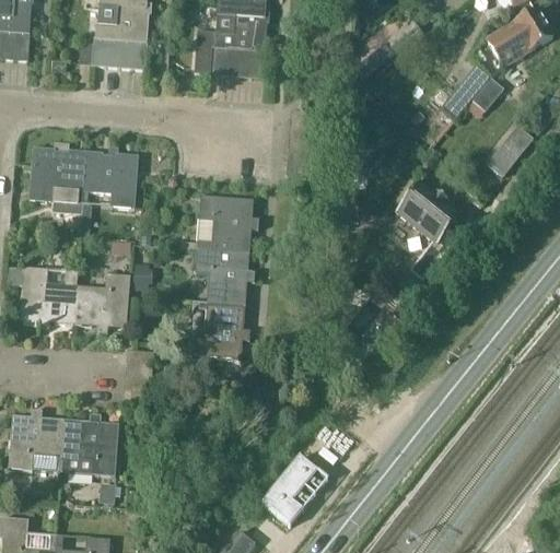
[(0,0),(0,32),(3,33),(18,34),(31,35),(31,32),(30,32),(32,0),(0,0)]
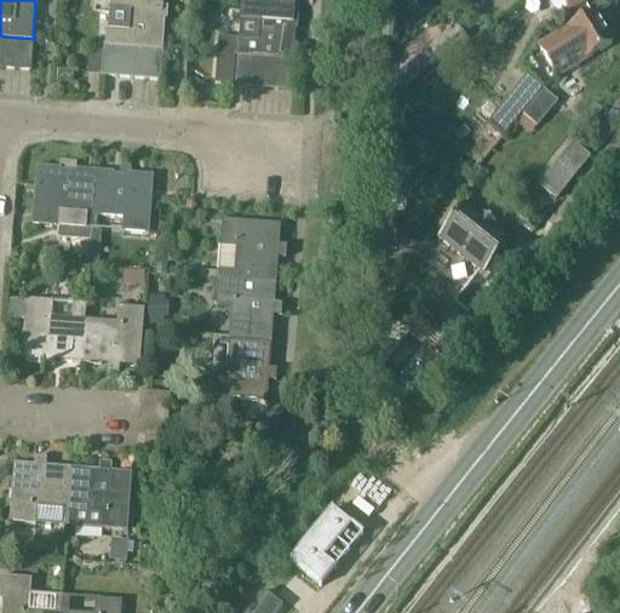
[(105,40),(104,40),(104,43),(120,44),(133,45),(149,46),(164,47),(165,45),(164,45),(166,0),(110,0),(108,24),(107,24),(105,40)]
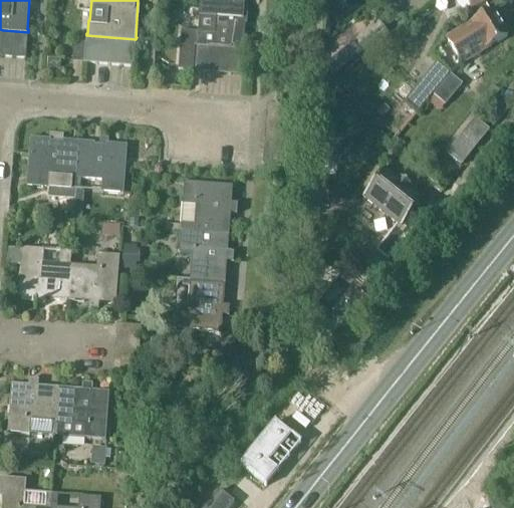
[(207,44),(219,44),(232,45),(243,46),(247,0),(201,0),(200,13),(199,29),(197,29),(181,27),(178,66),(193,68),(196,43),(207,44)]
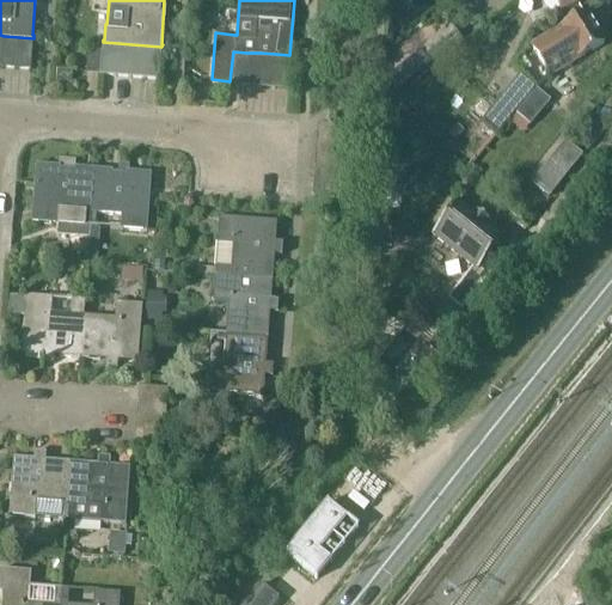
[(589,6),(562,23),(561,20),(531,38),(551,73),(581,55),(581,54),(607,37),(589,6)]
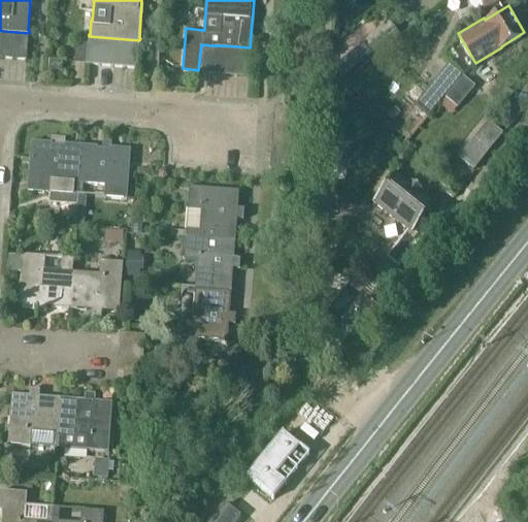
[(14,56),(17,32),(3,31),(1,55),(14,56)]
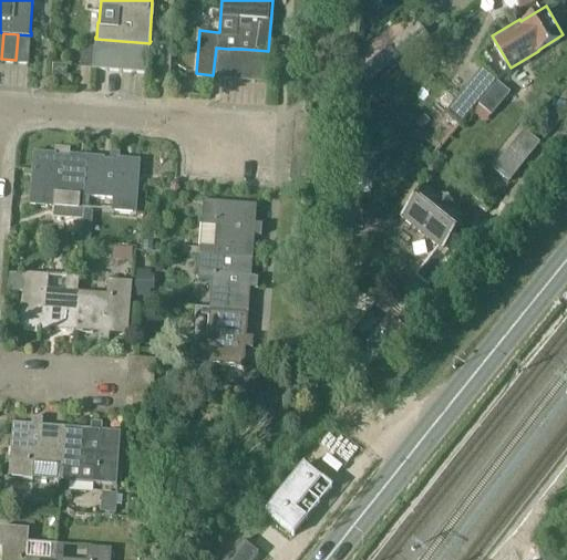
[(31,35),(18,34),(16,60),(29,61),(31,35)]
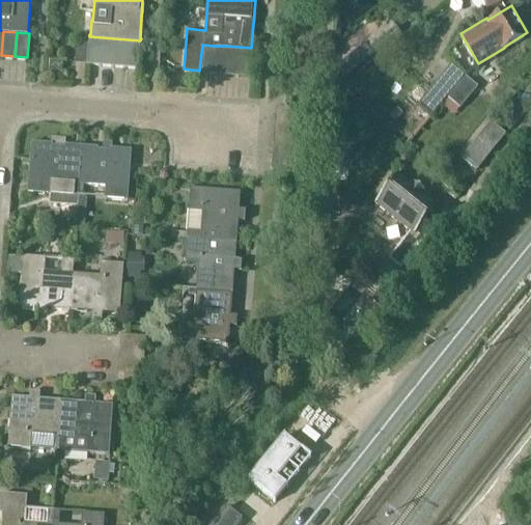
[(87,61),(101,62),(103,37),(89,36),(87,61)]
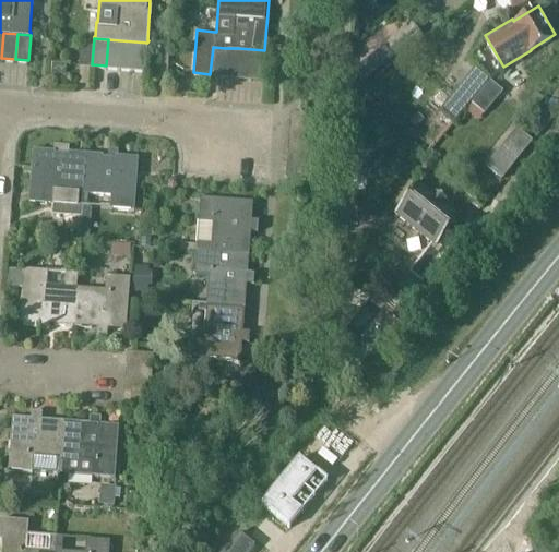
[(106,66),(119,67),(120,40),(108,39),(106,66)]
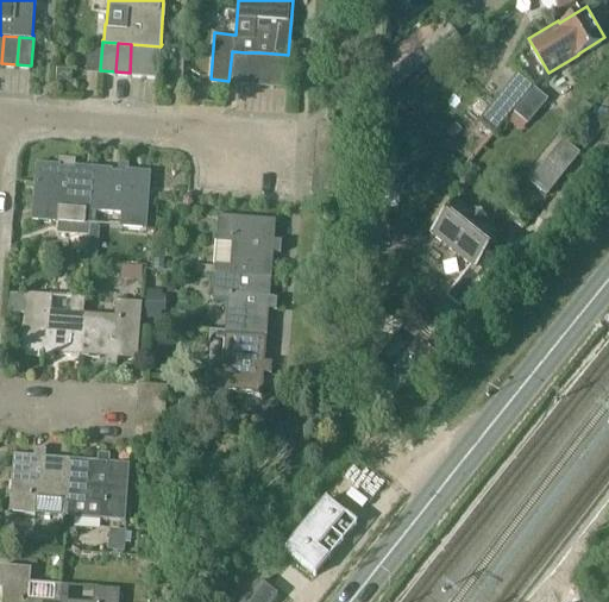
[(146,45),(131,44),(130,73),(145,74),(146,45)]
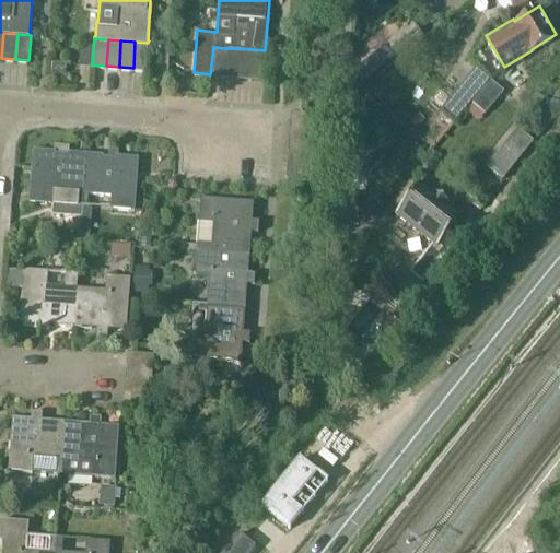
[(148,43),(135,42),(133,68),(147,69),(148,43)]
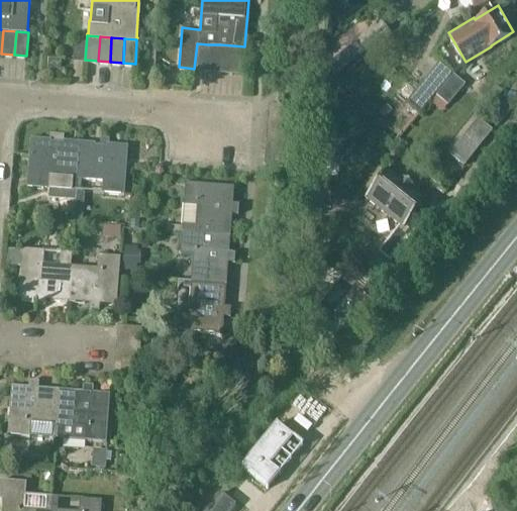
[(355,39),(329,60),(337,71),(365,49),(355,39)]
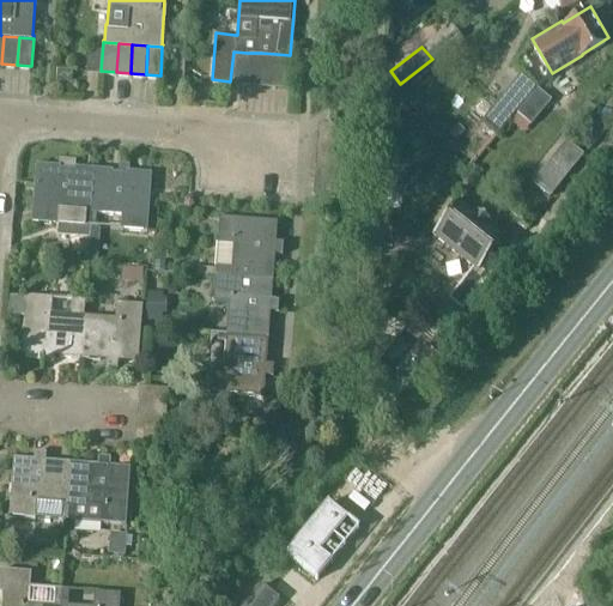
[(234,52),(230,82),(244,83),(247,53),(234,52)]
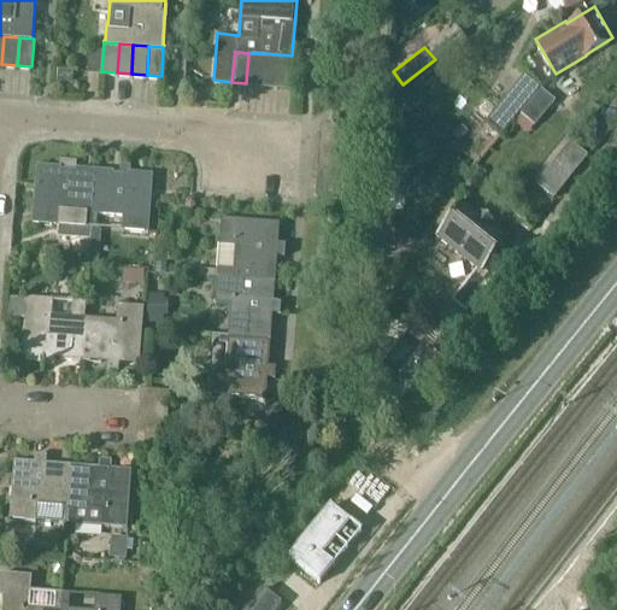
[(262,84),(263,53),(248,53),(246,83),(262,84)]
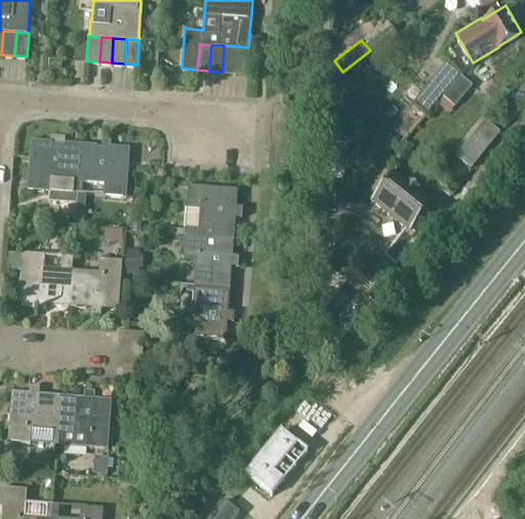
[(224,45),(223,72),(235,73),(237,46),(224,45)]
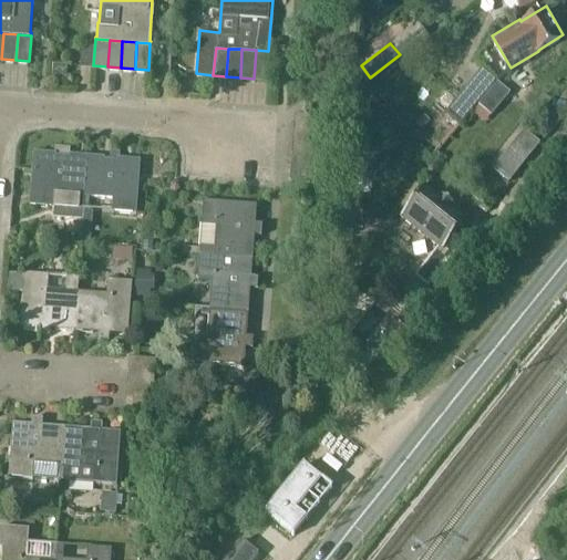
[(256,50),(254,79),(267,80),(269,51),(268,51),(256,50)]
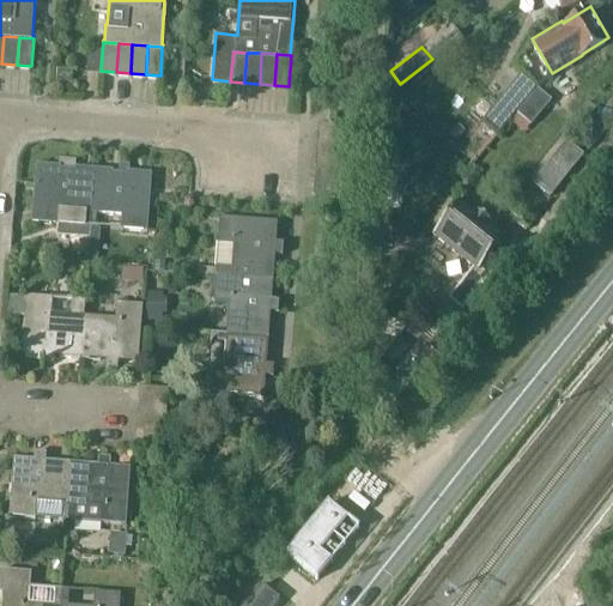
[(56,61),(55,77),(72,77),(72,62),(56,61)]
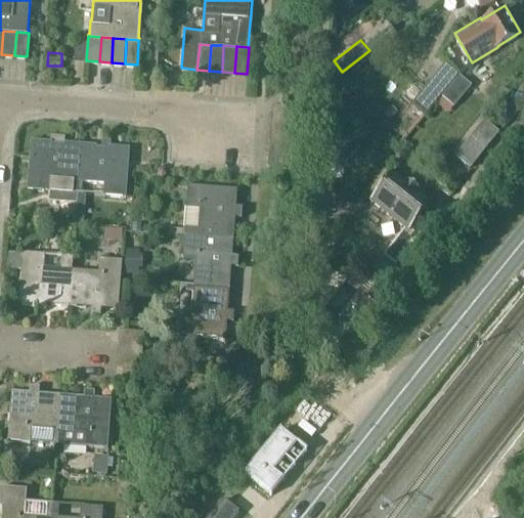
[(410,100),(424,112),(459,70),(445,58),(429,78),(428,77),(422,85),(423,86),(410,100)]
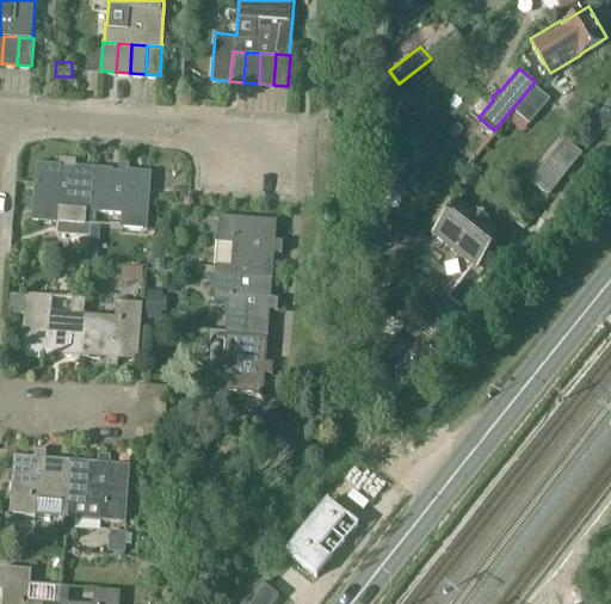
[(536,84),(516,109),(529,119),(550,96),(536,84)]
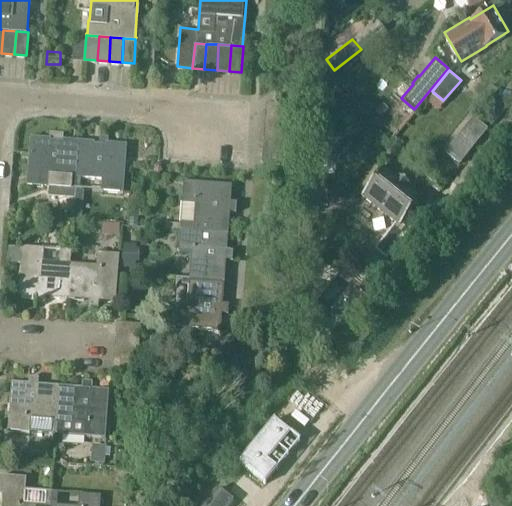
[(473,113),(444,149),(459,161),(488,125),(473,113)]
